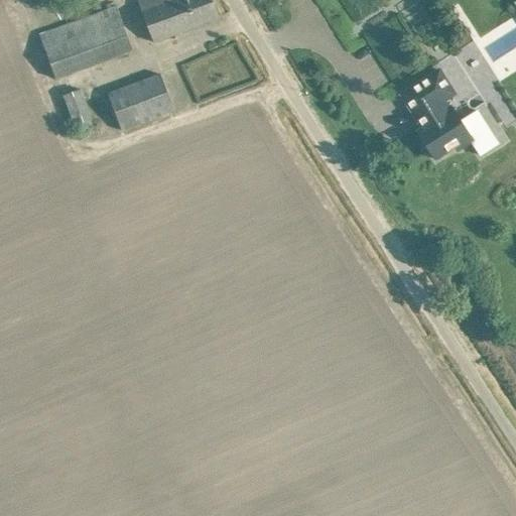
[(137,0),(155,43),(219,18),(212,0),(137,0)]
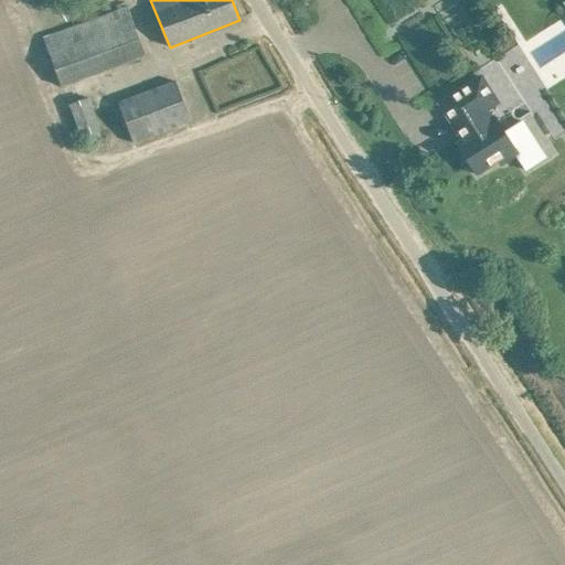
[(423,0),(404,0),(400,3),(406,14),(425,3),(423,0)]
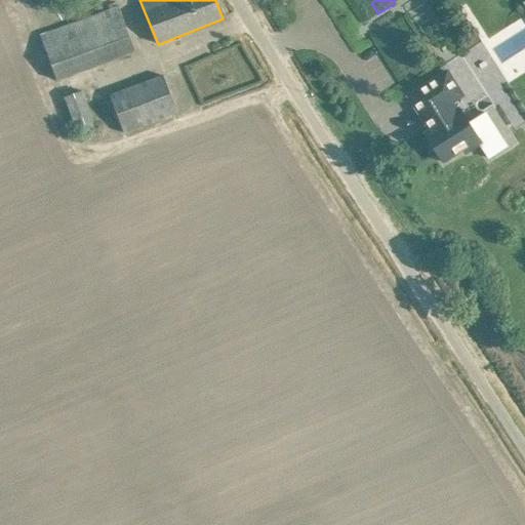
[(39,34),(56,80),(131,52),(115,7),(118,6),(116,1),(108,4),(109,8),(39,34)]
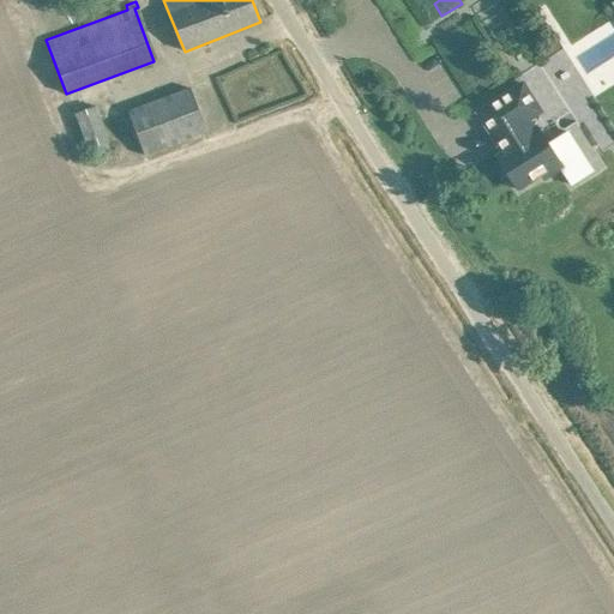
[(463,38),(477,25),(464,10),(449,24),(463,38)]
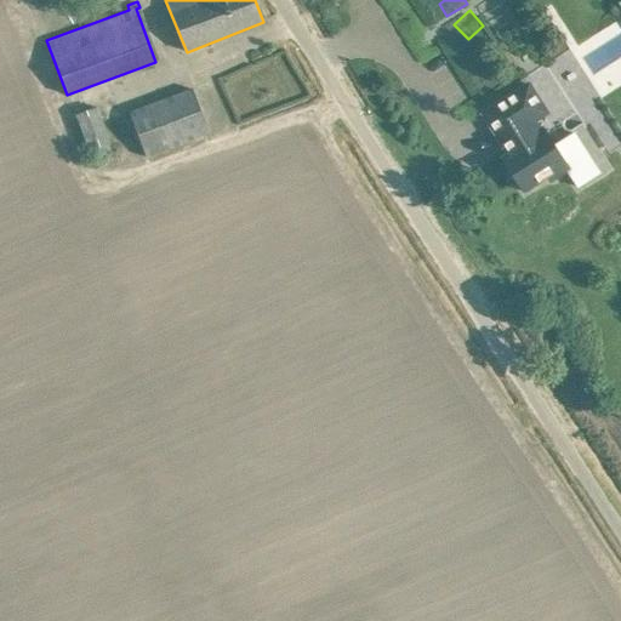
[(565,109),(584,103),(564,56),(547,63),(565,109)]
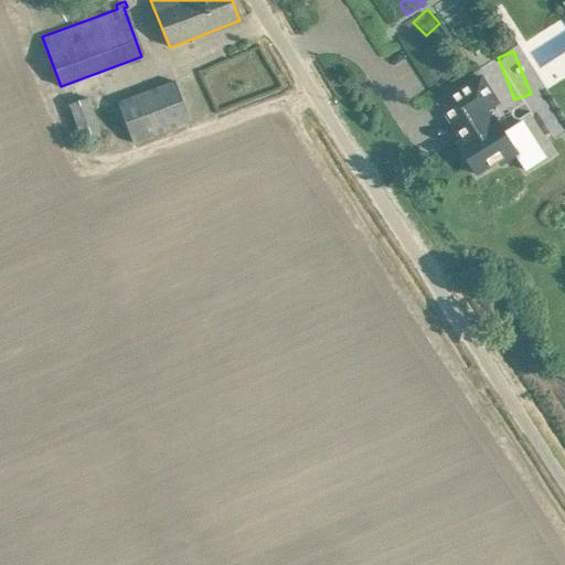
[(481,73),(437,103),(455,130),(457,128),(459,128),(465,137),(465,139),(456,145),(460,152),(459,158),(465,167),(471,167),(476,176),(497,162),(500,166),(519,155),(531,170),(547,158),(521,123),(507,131),(493,114),(492,115),(490,110),(501,103),(481,73)]
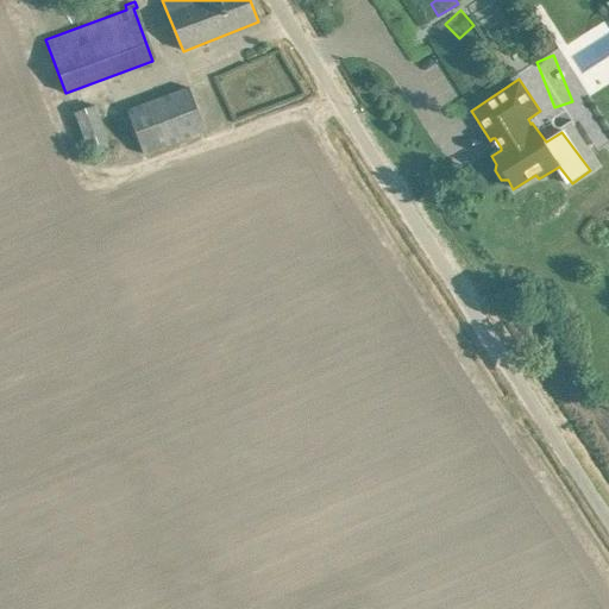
[(189,87),(167,96),(127,111),(144,155),(206,131),(189,87)]
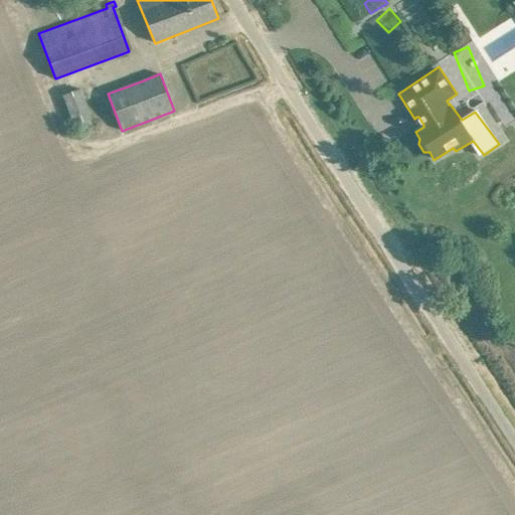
[(74,126),(92,119),(80,88),(62,95),(74,126)]
